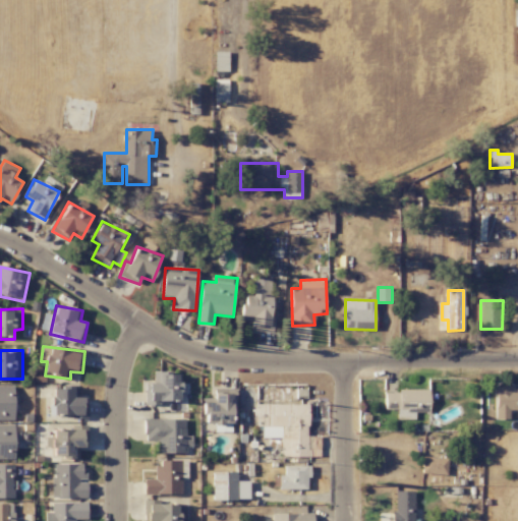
[(147,383),(147,405),(163,405),(163,401),(181,401),(182,372),(155,372),(155,384),(147,383)]
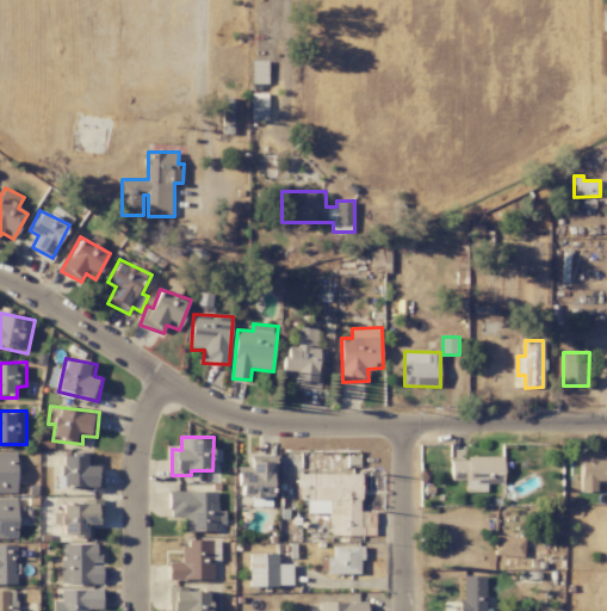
[(0,492),(18,493),(18,452),(0,452),(0,492)]
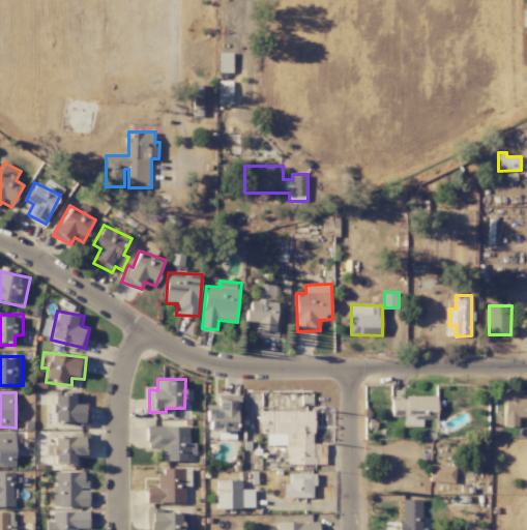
[(90,422),(90,404),(81,404),(81,392),(54,393),(55,423),(90,422)]
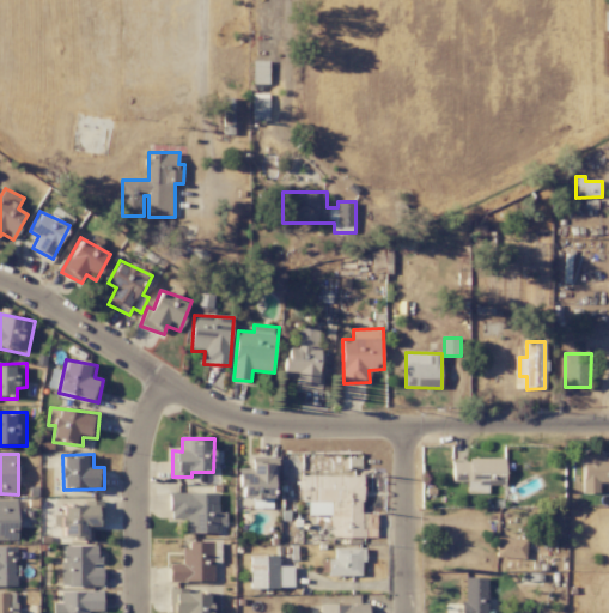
[(584,454),(585,493),(602,493),(602,483),(608,483),(608,455),(606,455),(606,454),(584,454)]
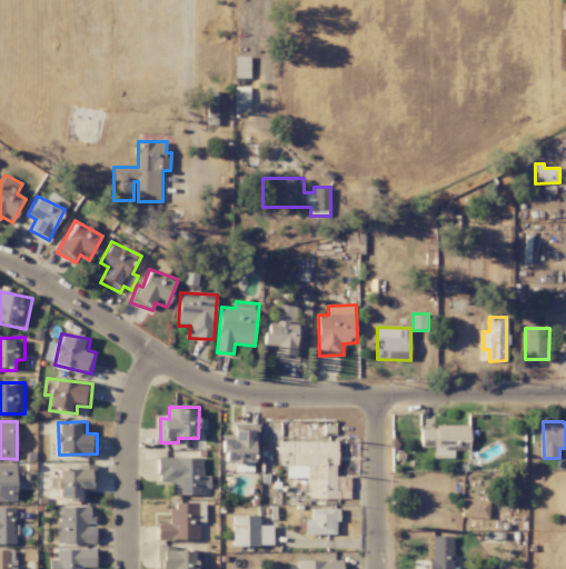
[(472,427),(423,426),(421,447),(437,447),(436,458),(455,458),(456,450),(470,450),(472,427)]
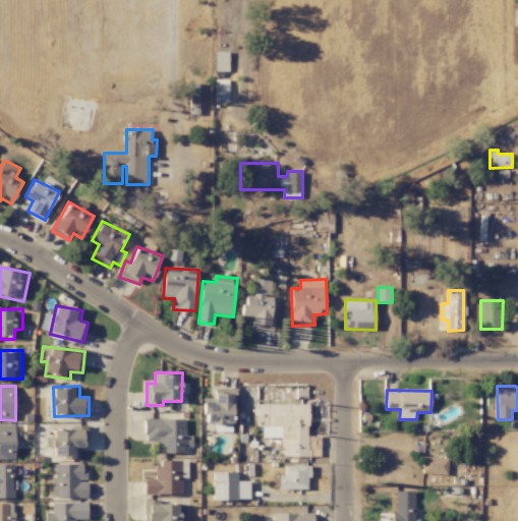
[(234,392),(216,392),(216,403),(206,403),(206,423),(233,423),(234,392)]
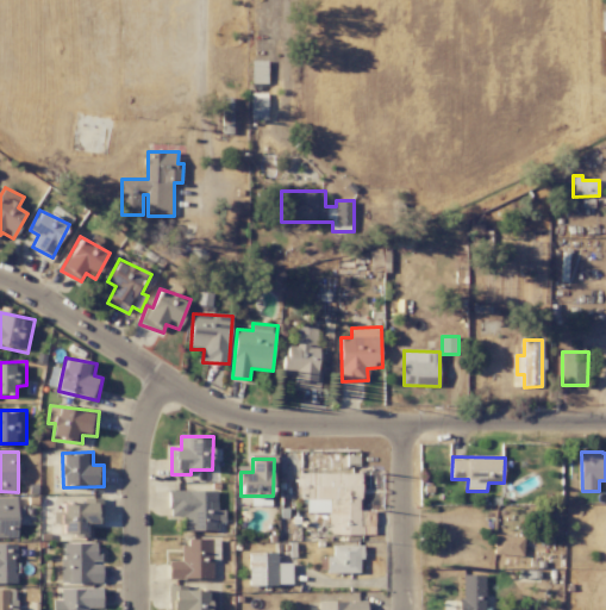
[(363,473),(301,473),(301,499),(308,499),(308,512),(331,512),(331,535),(374,535),(374,511),(363,511),(363,473)]
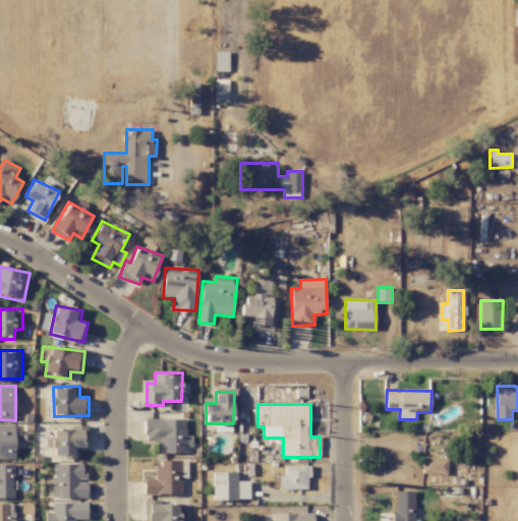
[(187,419),(147,419),(146,443),(159,443),(159,453),(187,454),(187,447),(194,447),(194,436),(187,436),(187,419)]
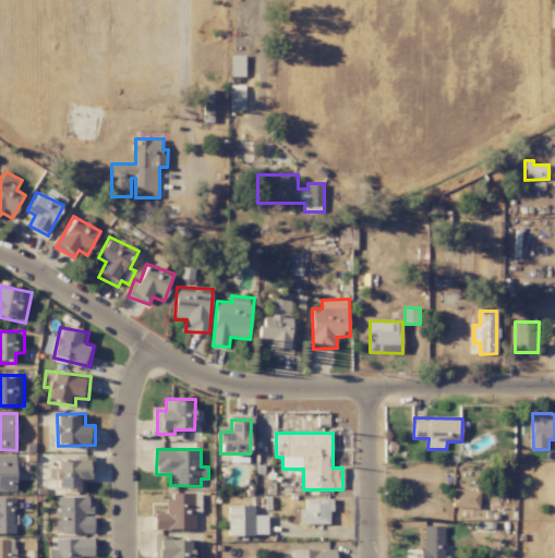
[(0,492),(17,492),(16,455),(0,455),(0,492)]
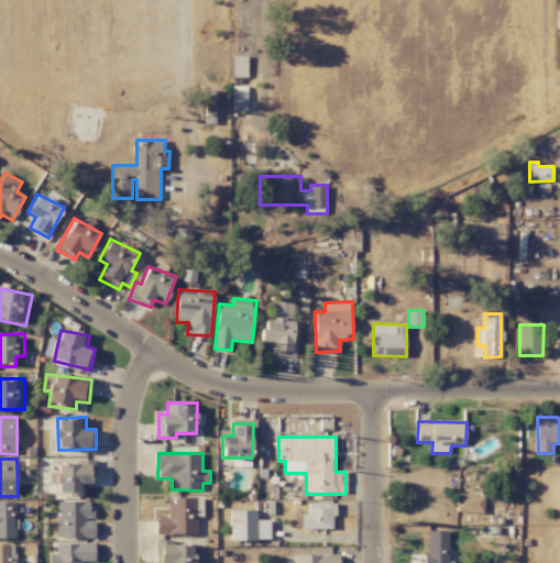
[(86,496),(87,483),(96,483),(96,460),(74,459),(74,464),(59,464),(59,472),(52,472),(52,483),(59,484),(59,495),(86,496)]
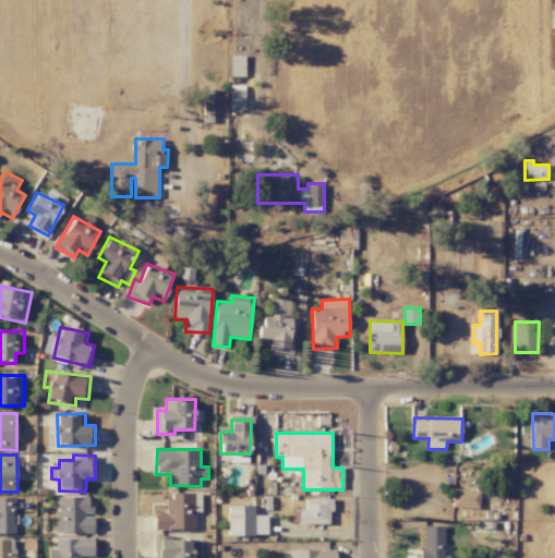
[(481,490),(455,489),(454,507),(481,508),(481,490)]
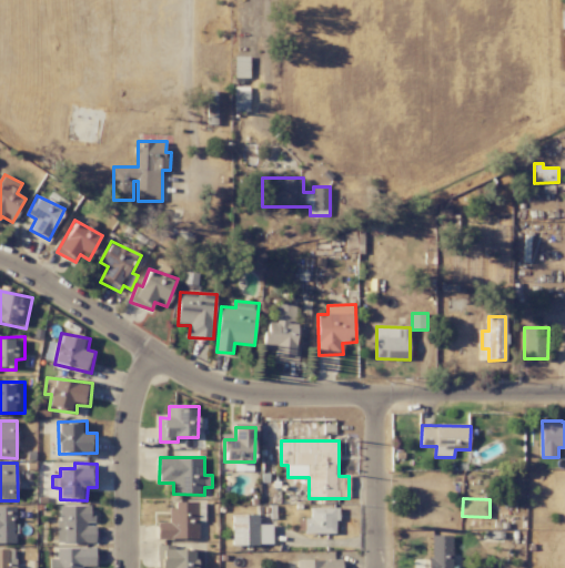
[(199,503),(170,504),(171,521),(159,523),(159,539),(200,538),(199,503)]
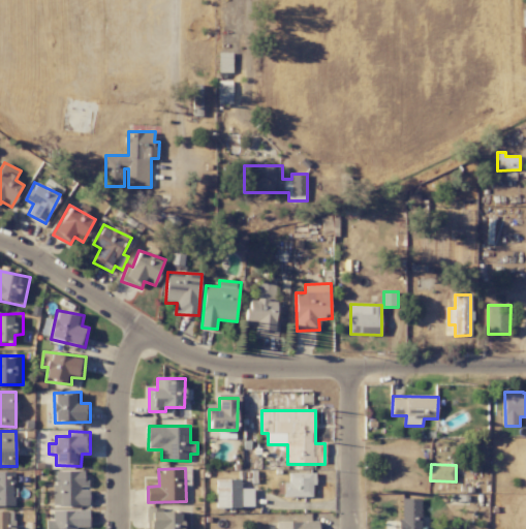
[(90,506),(90,489),(88,489),(88,471),(56,470),(55,505),(90,506)]
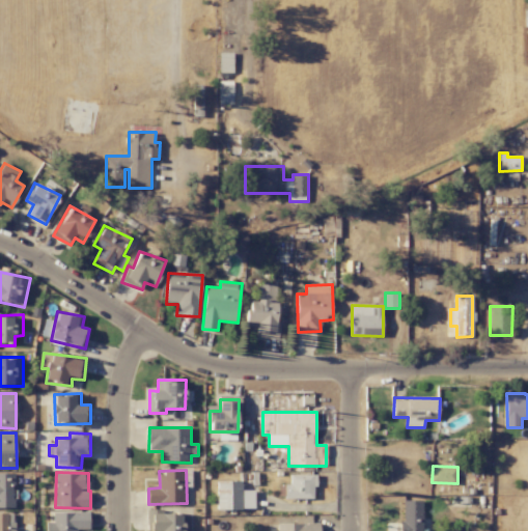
[(0,507),(15,508),(16,473),(0,473),(0,507)]
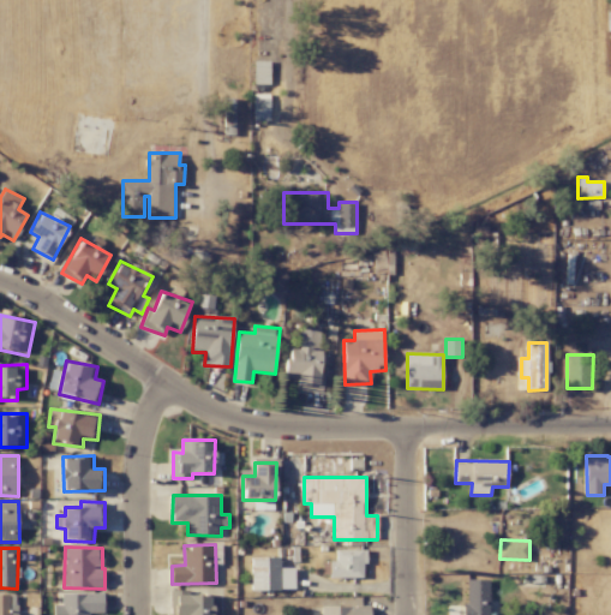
[(366,550),(337,549),(337,562),(324,562),(324,577),(366,578),(366,550)]
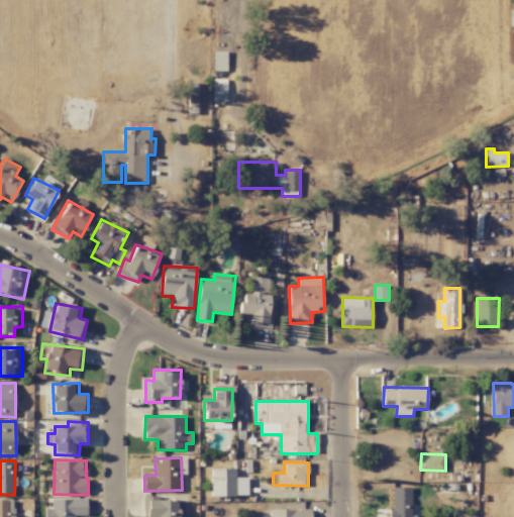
[(236,469),(212,469),(213,496),(248,496),(248,477),(236,478),(236,469)]
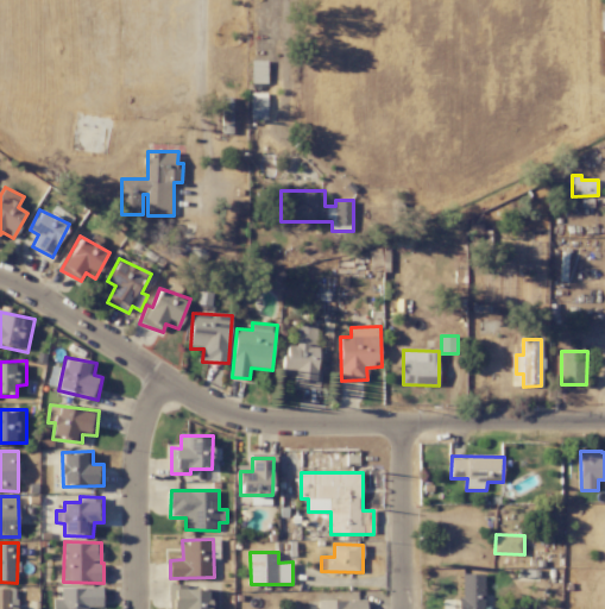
[(485,608),(486,575),(464,573),(464,598),(461,598),(460,608),(485,608)]
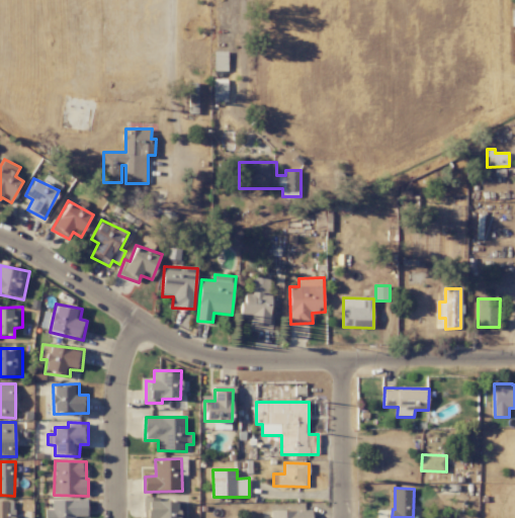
[(88,499),(53,500),(53,510),(47,510),(47,517),(75,517),(75,516),(88,516),(88,499)]
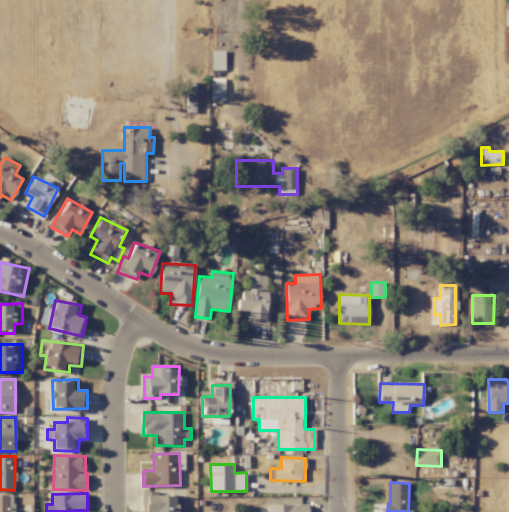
[(0,511),(14,511),(14,495),(0,494),(0,511)]
